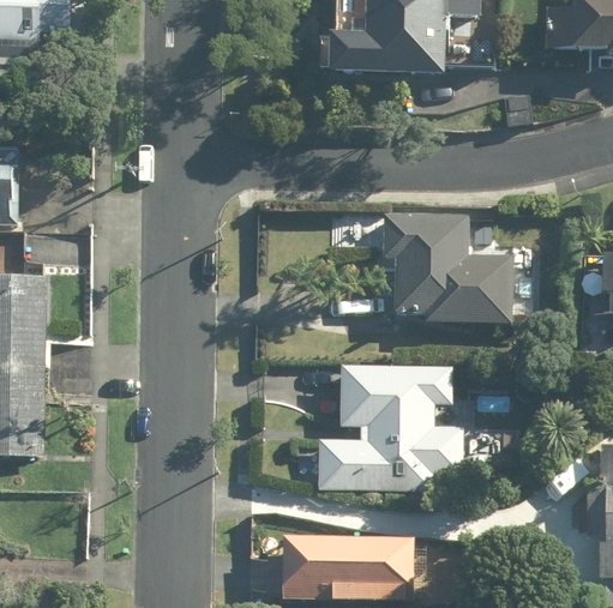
[(0,0),(0,91),(41,92),(42,36),(72,36),(72,0),(0,0)]
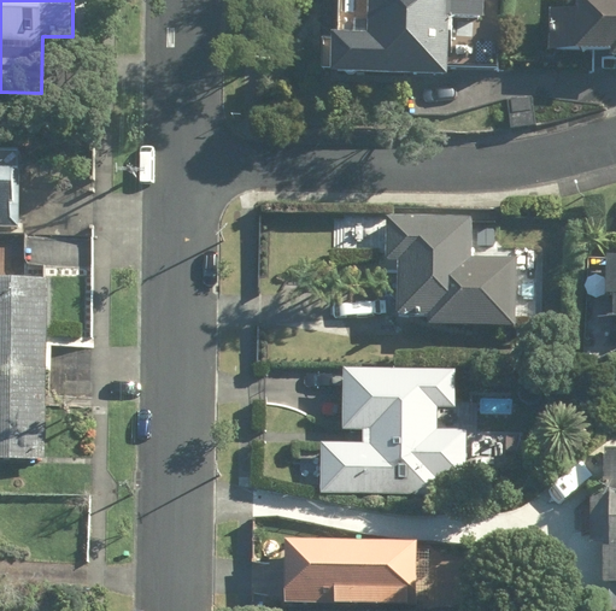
[(332,35),(330,77),(449,80),(450,19),(485,19),(485,0),(368,0),(368,36),(332,35)]
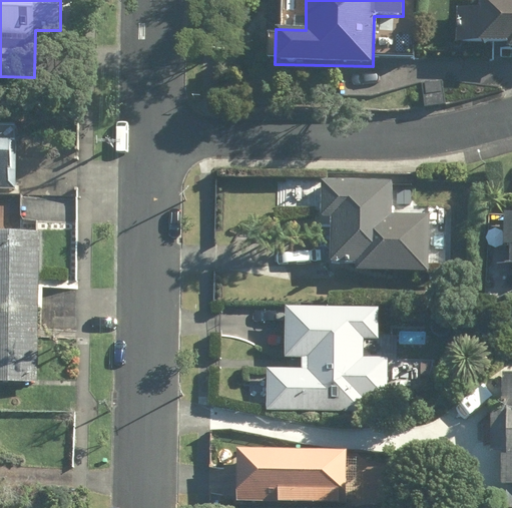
[(456,44),(511,46),(511,0),(472,0),(472,7),(457,7),(456,44)]
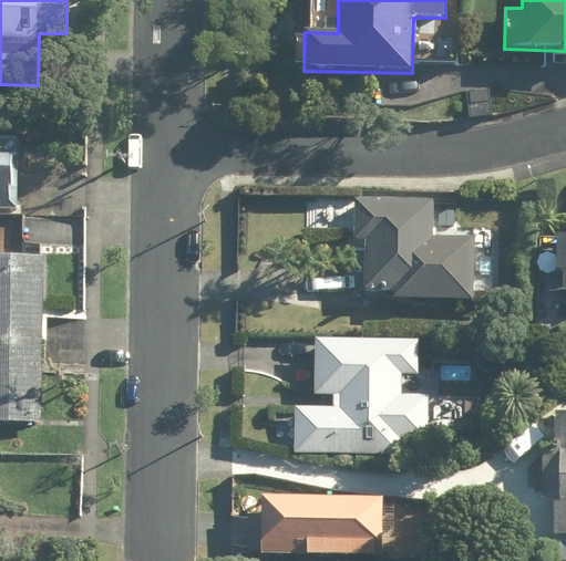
[(0,206),(17,207),(18,155),(0,154),(0,206)]
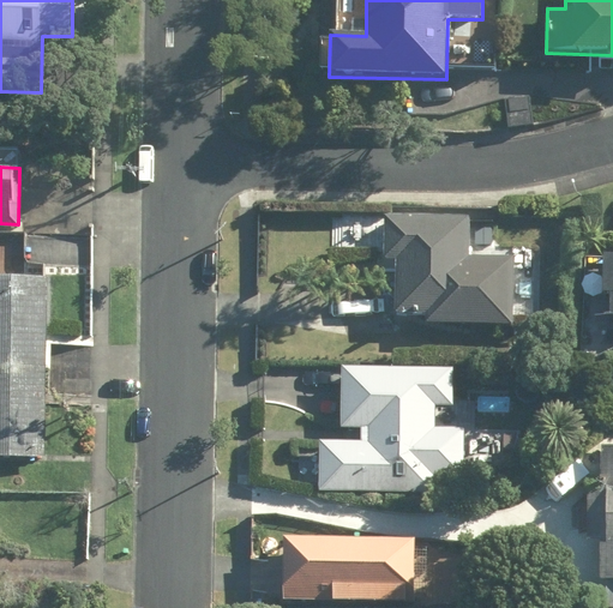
[(472,211),(383,209),(382,266),(394,266),(392,314),(425,314),(425,321),(514,324),(516,252),(470,251),(472,211)]
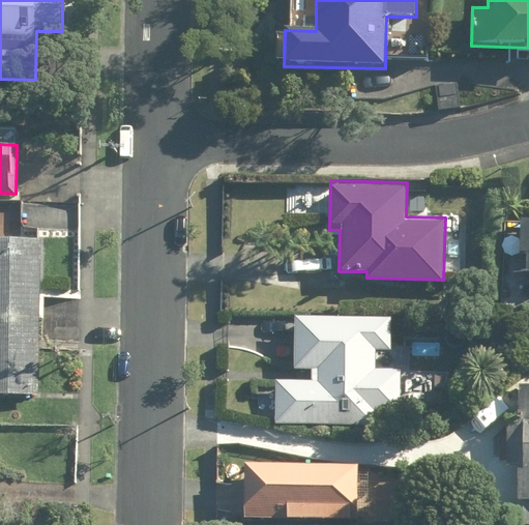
[(528,217),(519,217),(518,253),(523,253),(523,272),(528,272),(528,217)]
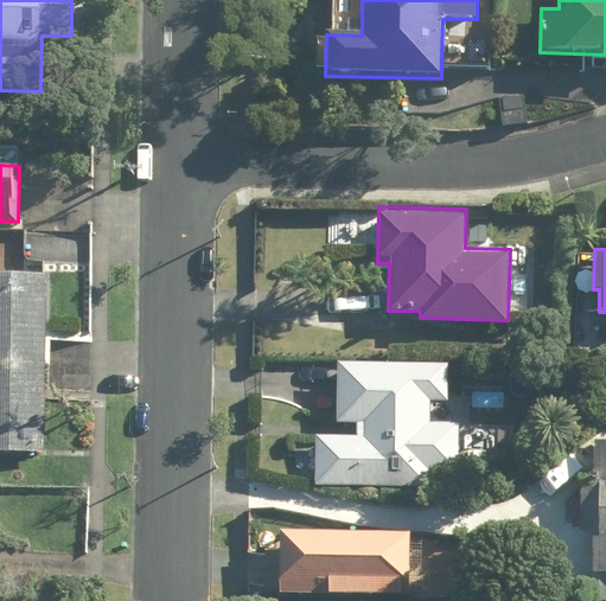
[(0,451),(48,452),(50,274),(0,273),(0,451)]
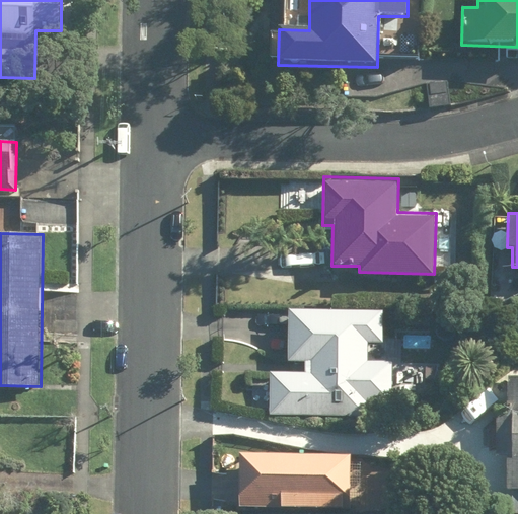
[(270,368),(269,414),(368,415),(368,401),(393,401),(393,359),(366,359),(366,342),(383,343),(384,309),(288,307),(288,359),(303,359),(303,368),(270,368)]
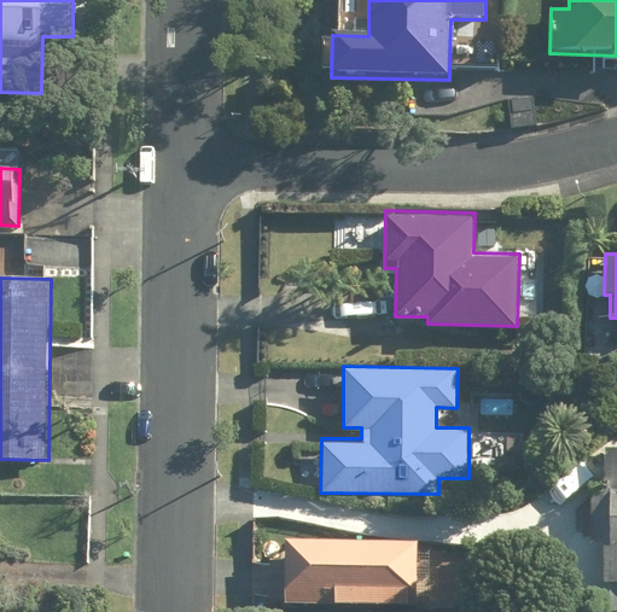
[(603,610),(616,608),(616,447),(605,447),(605,493),(589,493),(589,542),(603,542),(603,610)]
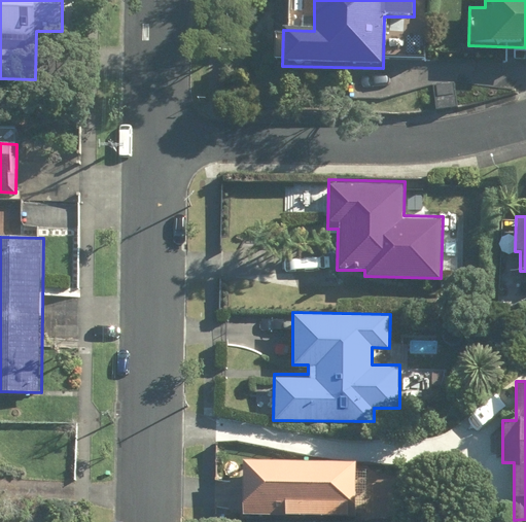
[(356,462),(242,458),(240,512),(354,516),(356,462)]
